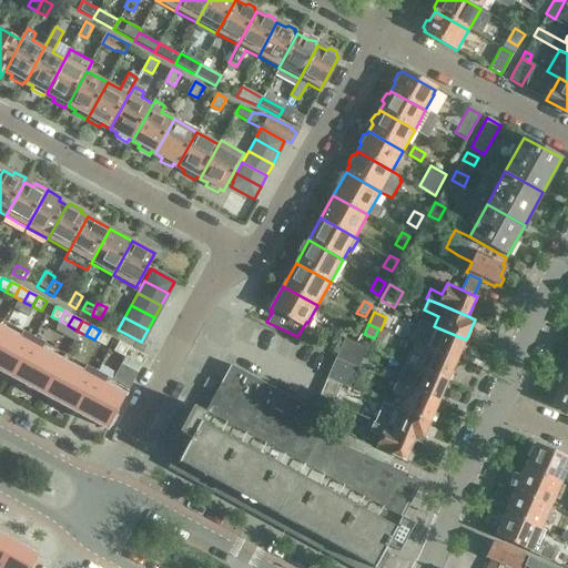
[(0,326),(0,369),(42,394),(64,354),(22,331),(19,336),(0,326)]
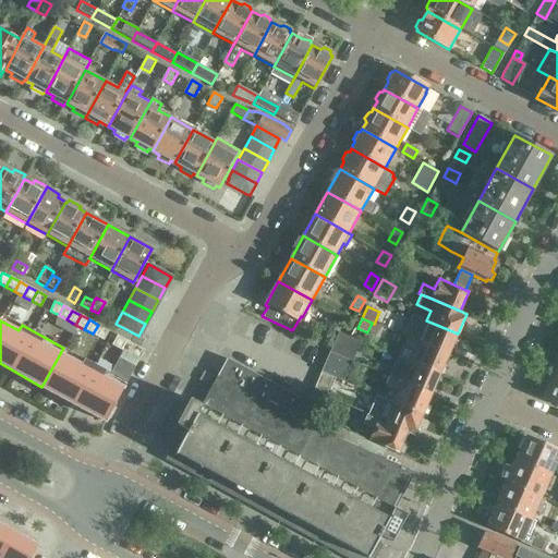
[(407,336),(420,342),(448,354),(458,334),(426,320),(422,332),(410,328),(407,336)]
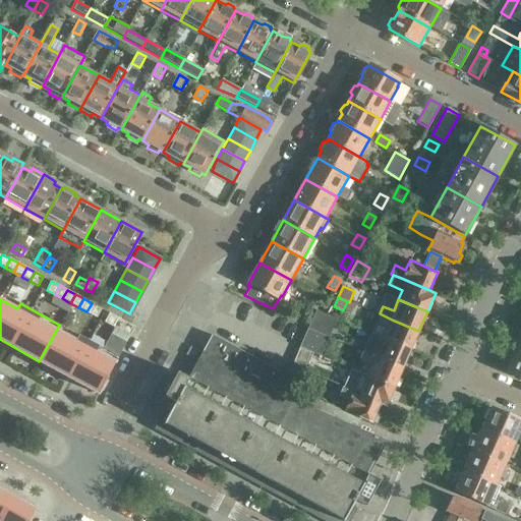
[(100,307),(92,303),(87,311),(95,316),(100,307)]
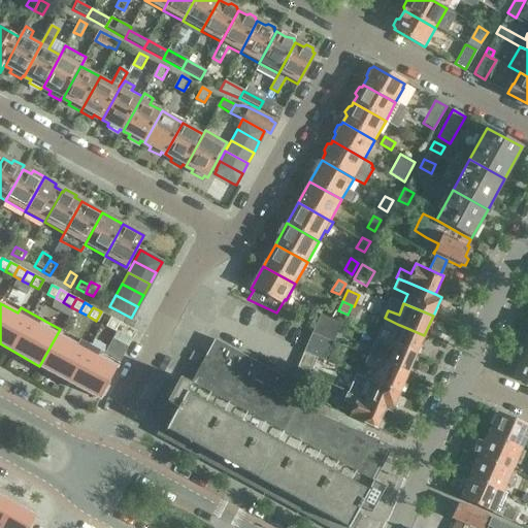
[(320,315),(311,333),(324,339),(332,320),(320,315)]
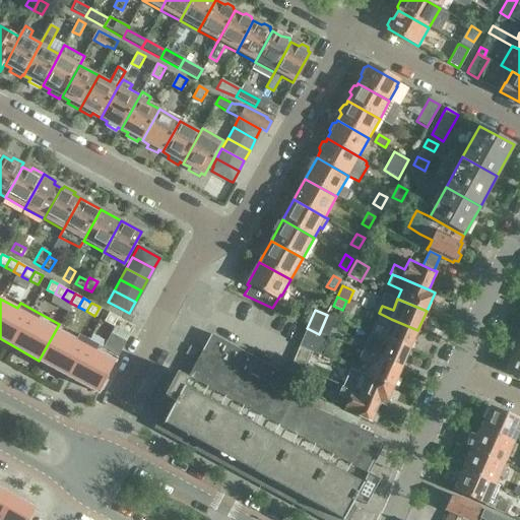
[(107,316),(104,322),(112,326),(117,317),(109,312),(107,316)]
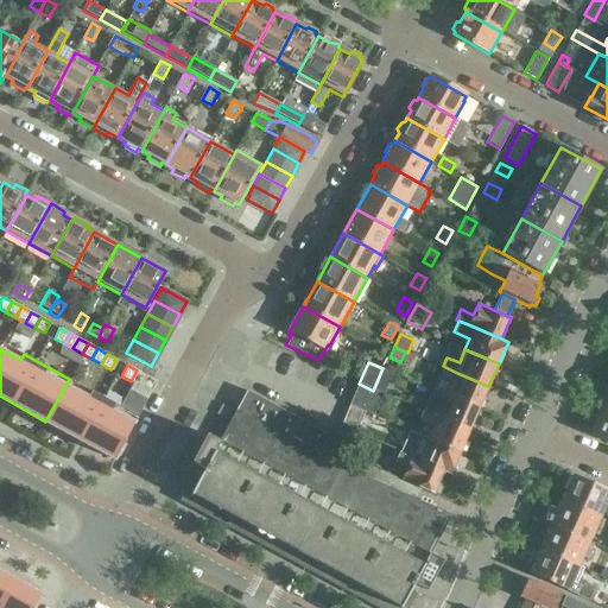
[(434,388),(447,394),(479,409),(488,386),(457,373),(443,366),(438,378),(434,388)]
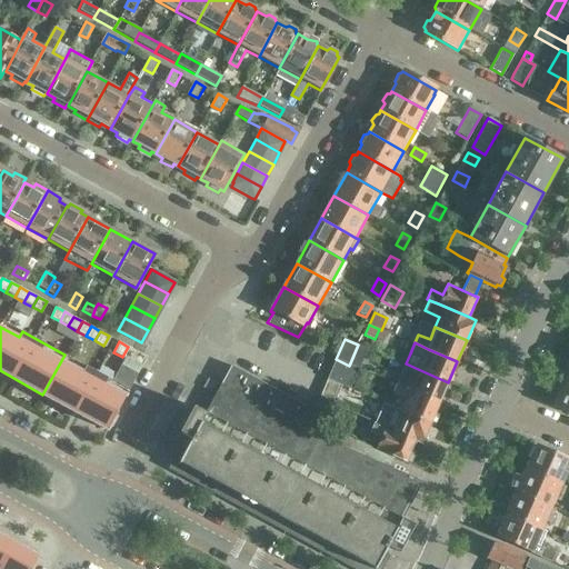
[(128,347),(122,357),(125,359),(131,362),(137,351),(128,347)]
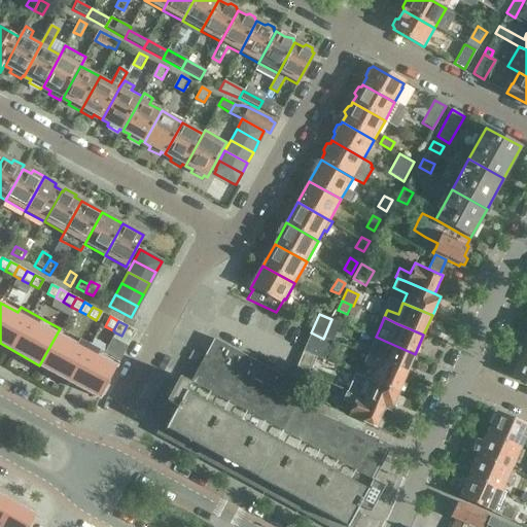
[(127,325),(121,336),(130,340),(135,330),(127,325)]
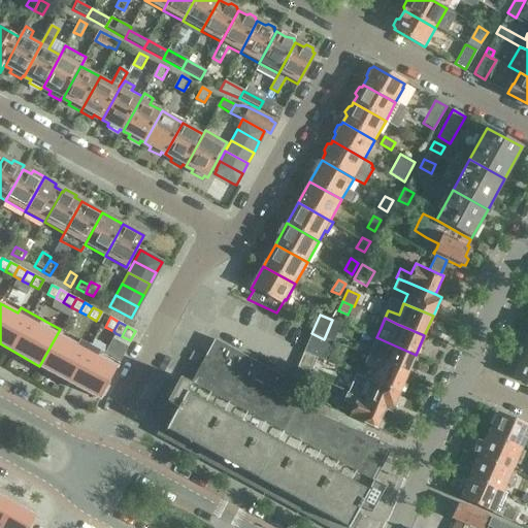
[(39,366),(99,398),(119,362),(104,354),(100,352),(60,329),(39,366)]
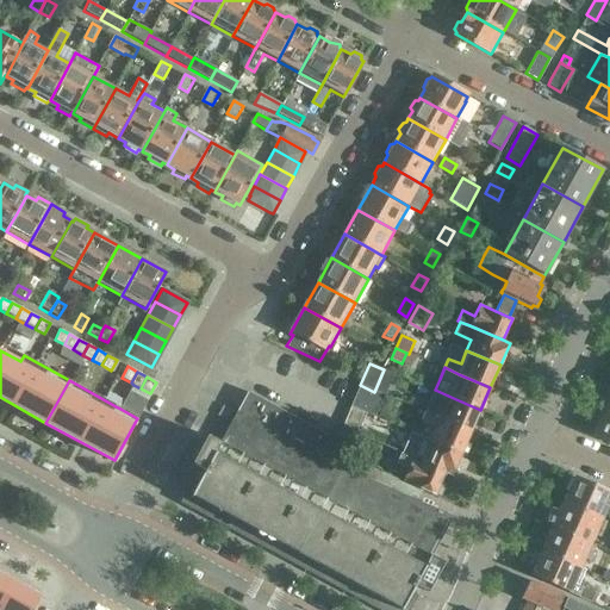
[(134,385),(120,409),(137,418),(150,393),(141,388),(134,385)]
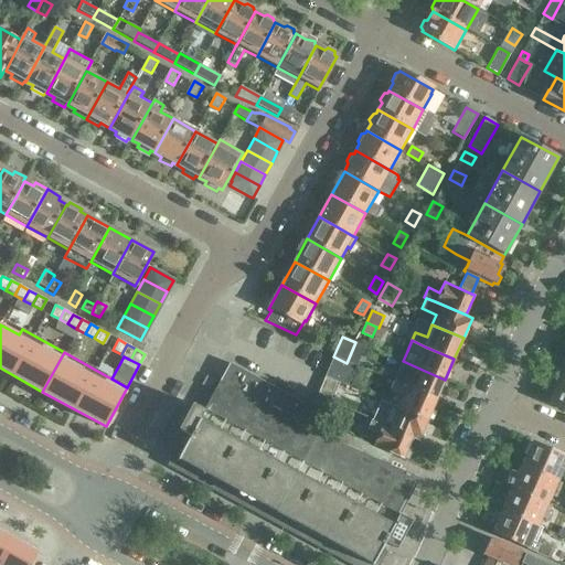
[(333,356),(323,376),(329,379),(338,383),(347,386),(355,366),(347,363),(333,356)]
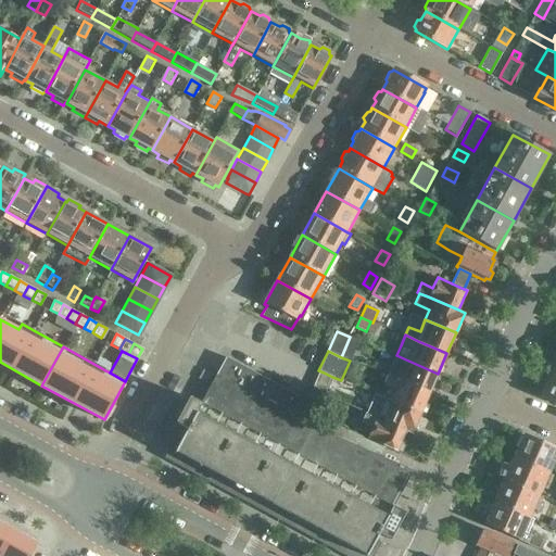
[(388,375),(401,380),(430,393),(438,374),(408,361),(396,355),(388,375)]
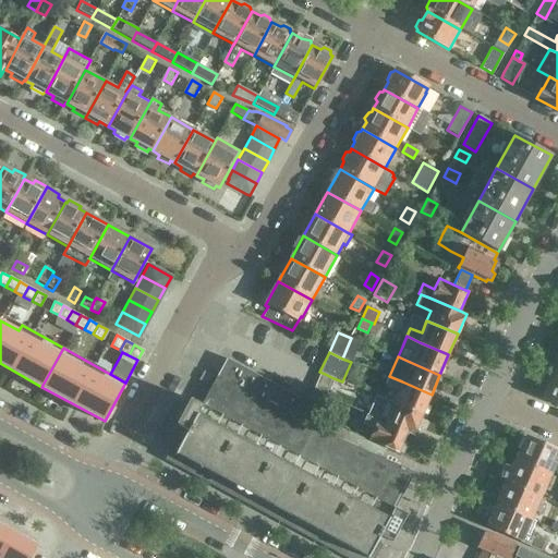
[(415,472),(381,458),(374,455),(359,448),(316,431),(314,429),(294,419),(292,417),(301,401),(226,360),(217,376),(202,403),(190,398),(176,423),(187,429),(183,438),(174,453),(176,455),(177,453),(214,473),(253,495),(291,516),(330,536),(367,557),(366,557),(368,557),(377,543),(380,535),(392,542),(405,516),(395,510),(415,472)]
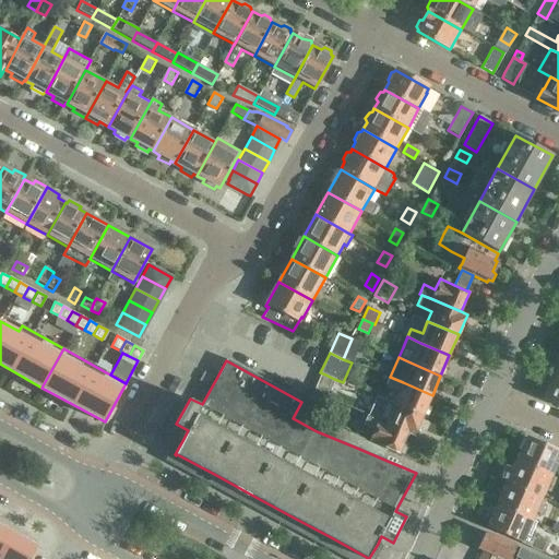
[(320,372),(313,392),(322,395),(326,397),(334,379),(325,375),(320,372)]
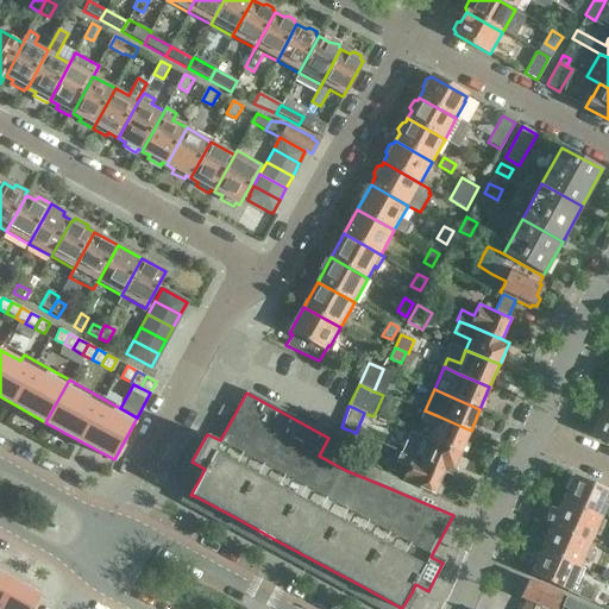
[(594,432),(592,434),(592,435),(608,441),(608,410),(603,409),(598,421),(596,421),(592,428),(594,432)]
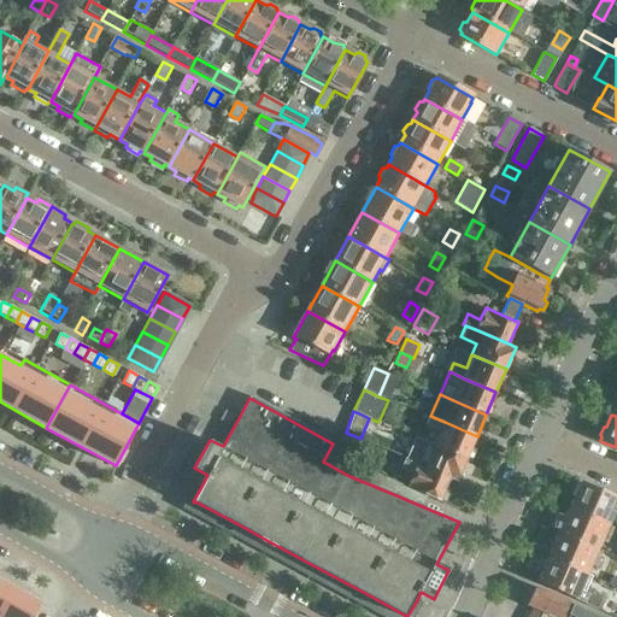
[(428,429),(423,440),(433,444),(466,459),(477,436),(445,422),(430,416),(424,428),(428,429)]
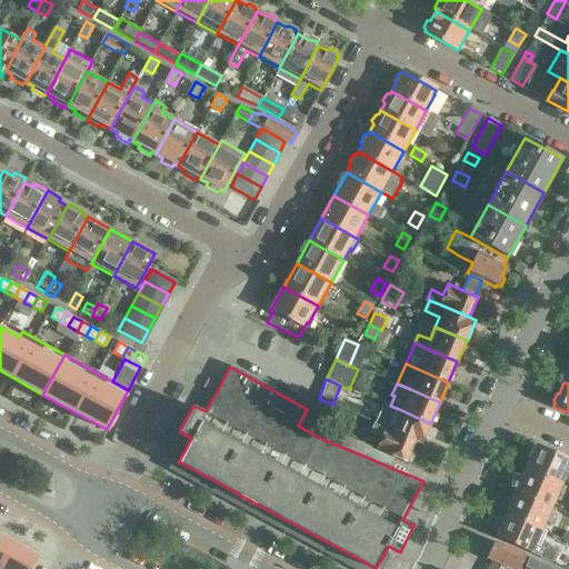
[(309,421),(318,425),(328,402),(319,399),(309,421)]
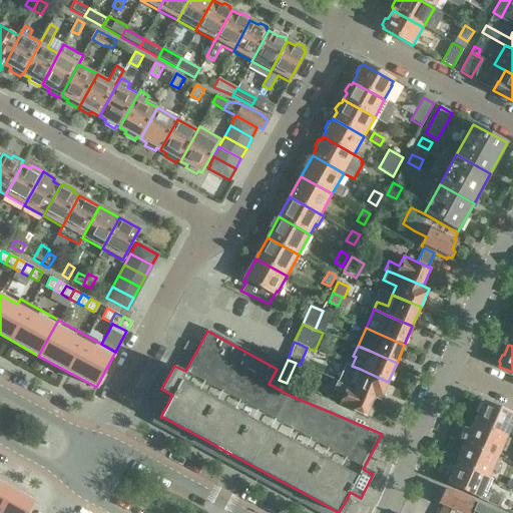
[(338,382),(353,389),(374,398),(380,400),(388,382),(360,369),(356,379),(342,374),(338,382)]
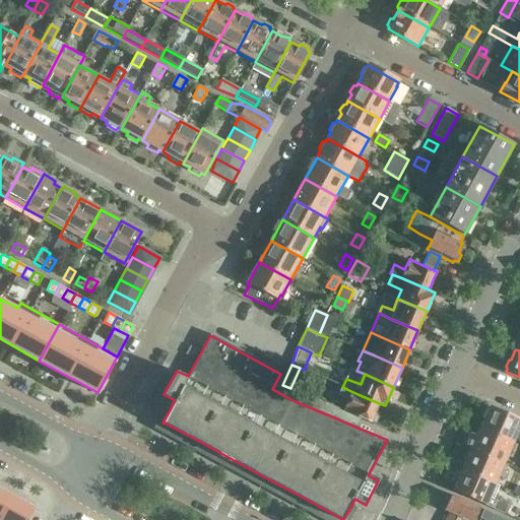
[(345,405),(343,410),(359,417),(371,423),(379,403),(358,394),(342,387),(341,386),(337,396),(347,400),(345,405)]
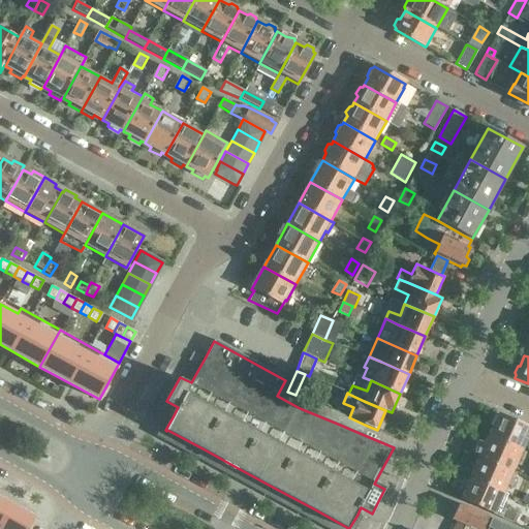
[(494,427),(490,435),(523,450),(528,435),(528,436),(528,434),(528,429),(499,415),(498,417),(495,417),(492,425),(494,427)]
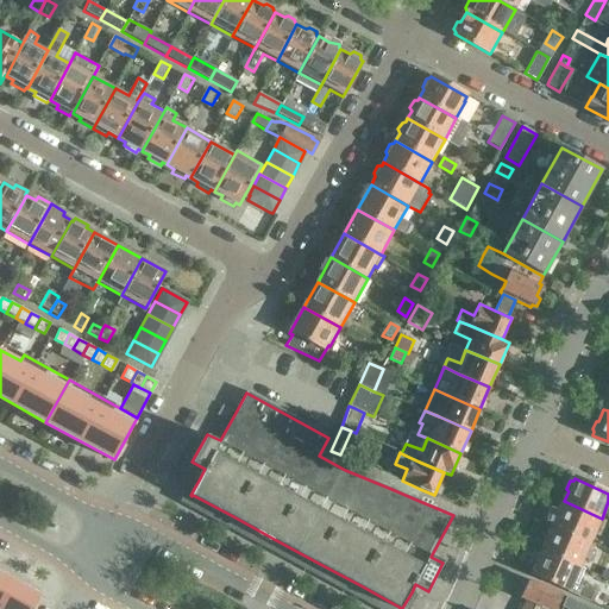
[(557,516),(554,523),(591,541),(602,519),(564,501),(563,504),(558,506),(556,513),(557,516)]
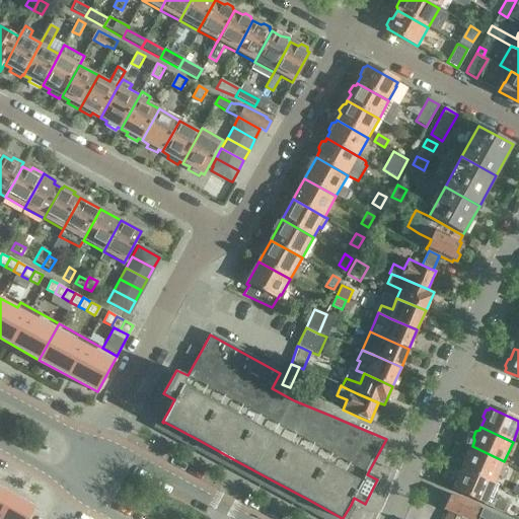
[(466,460),(463,467),(495,483),(504,461),(472,446),(470,450),(467,451),(464,457),(466,460)]
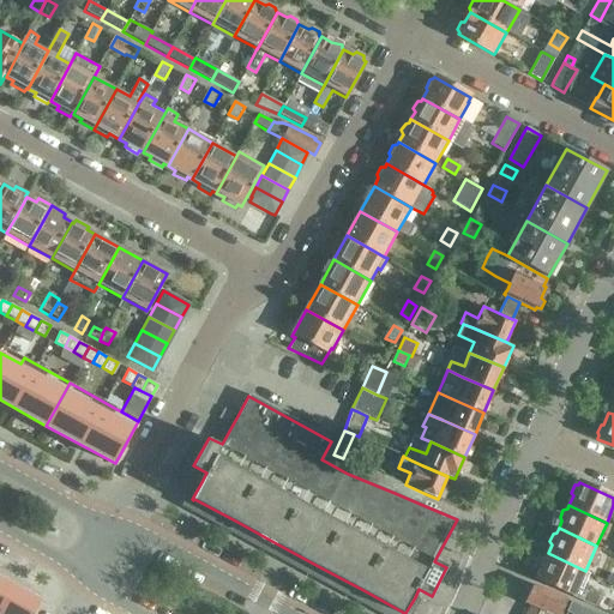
[(541,569),(536,579),(542,583),(581,601),(585,591),(578,588),(585,571),(548,553),(546,558),(542,558),(539,565),(541,569)]
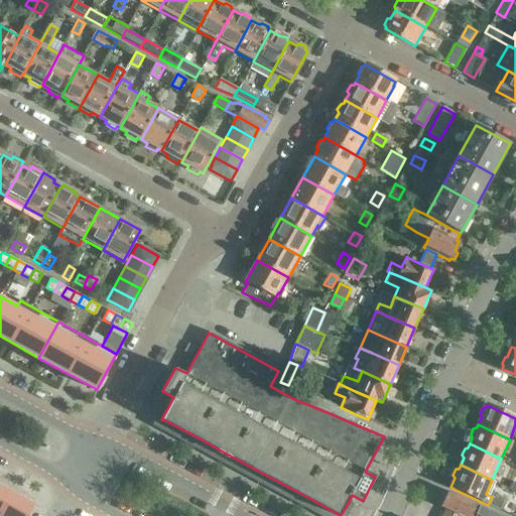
[(0,486),(0,515),(26,515),(33,504),(0,486)]
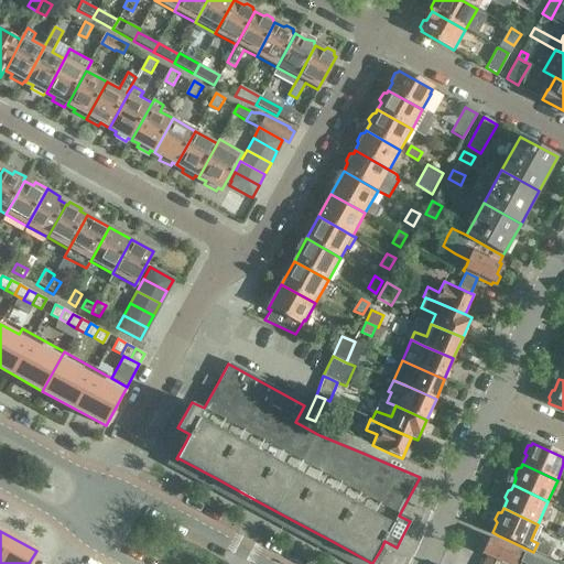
[(489,557),(501,563),(514,563),(521,550),(497,539),(496,540),(490,538),(484,553),(489,556),(489,557)]
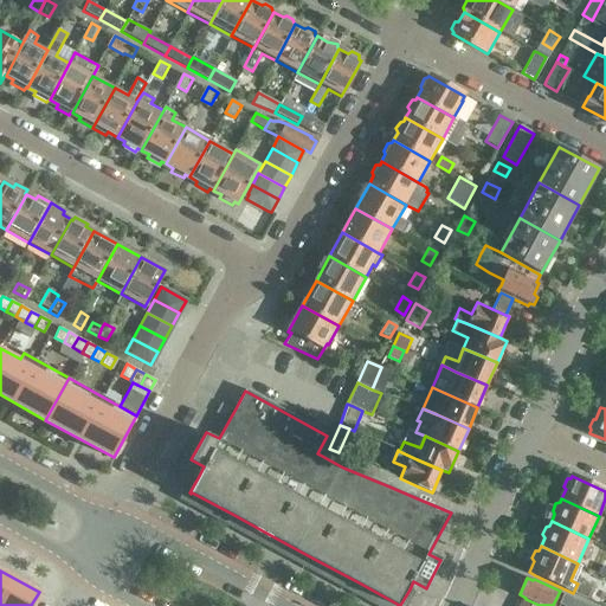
[(591,590),(578,584),(573,593),(587,600),(591,590)]
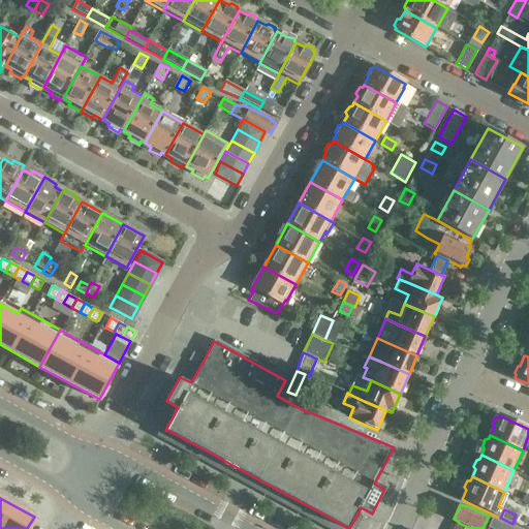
[(489,528),(490,528),(503,528),(506,525),(494,519),(489,528)]
